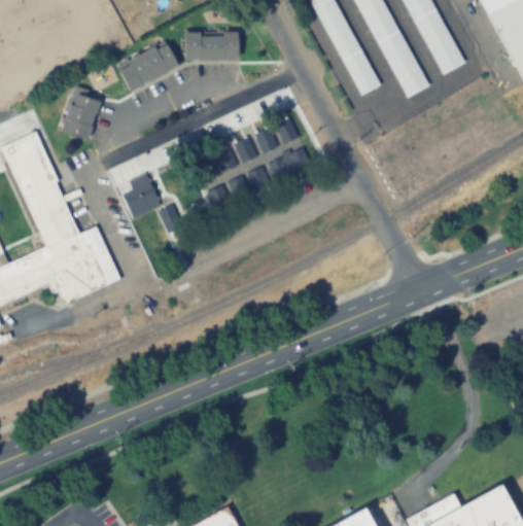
[(312,0),(360,96),(381,85),(337,0),(312,0)]
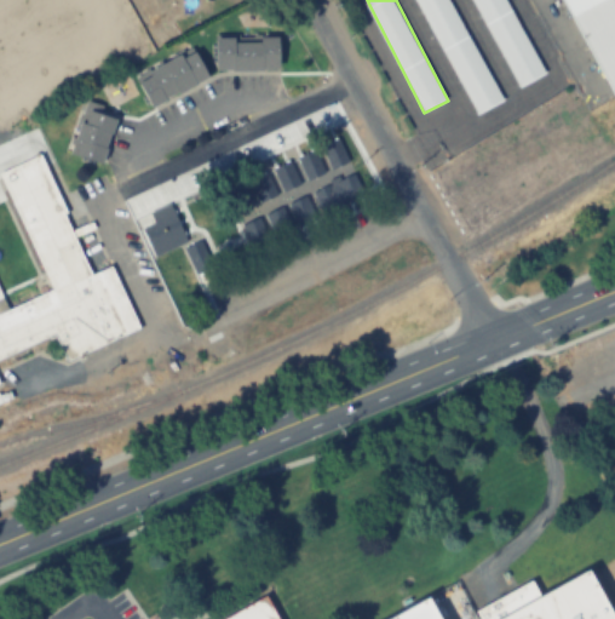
[(419,0),(473,116),(500,104),(452,0),(419,0)]
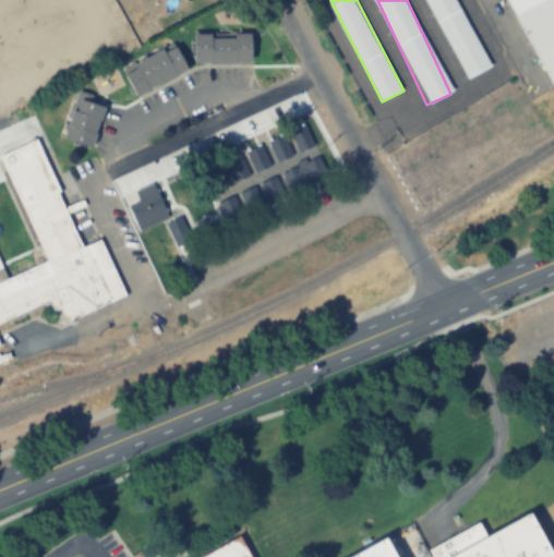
[(426,0),(464,81),(488,70),(455,0),(426,0)]
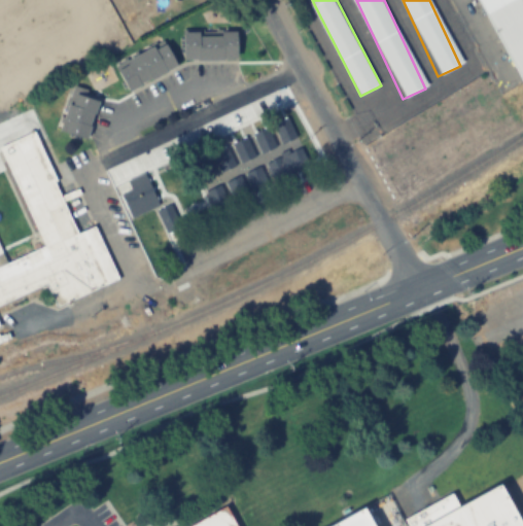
[(482,0),(520,80),(522,79),(522,0),(482,0)]
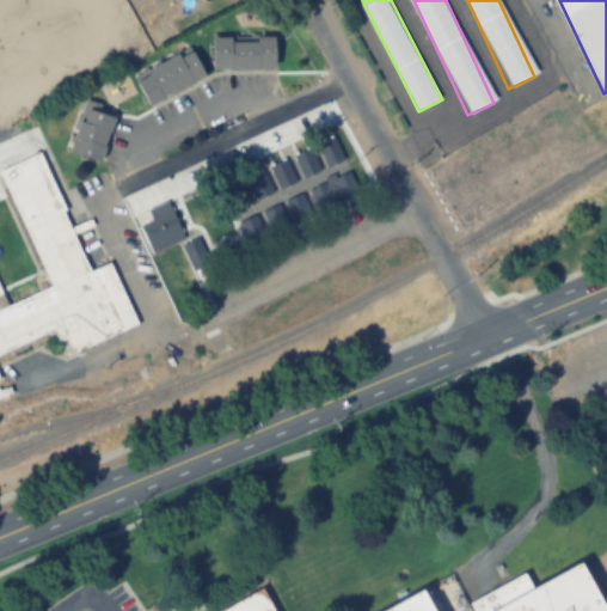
[(218,36),(218,71),(279,69),(279,36),(218,36)]
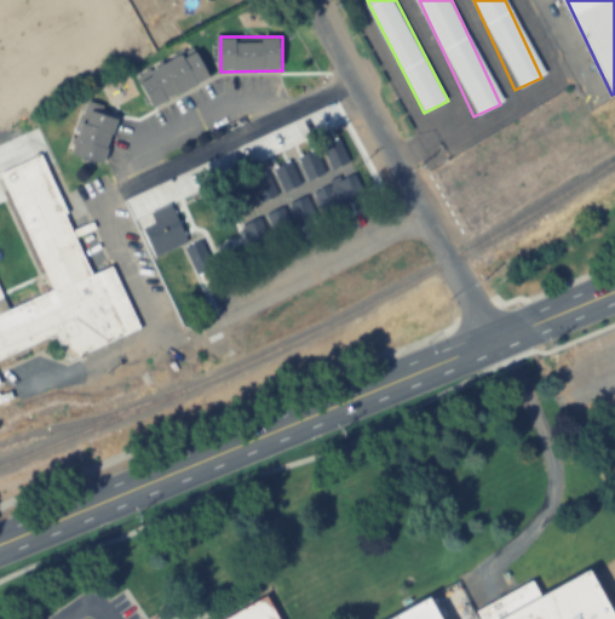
[(139,75),(154,107),(212,79),(197,49),(139,75)]
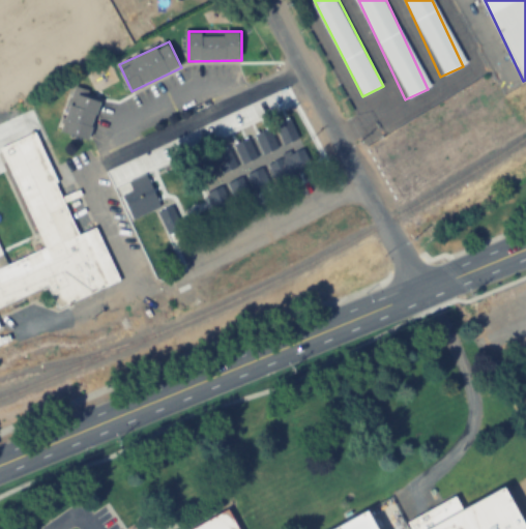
[(92,139),(101,100),(88,96),(90,90),(76,86),(63,131),(92,139)]
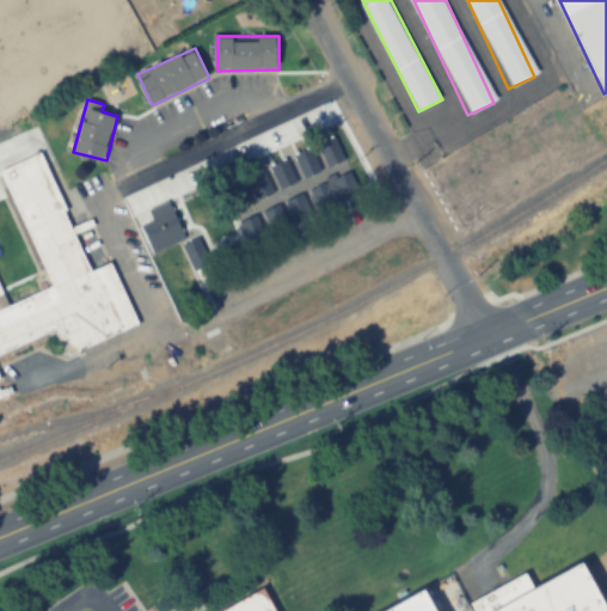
[(330,167),(348,159),(337,135),(319,142),(330,167)]
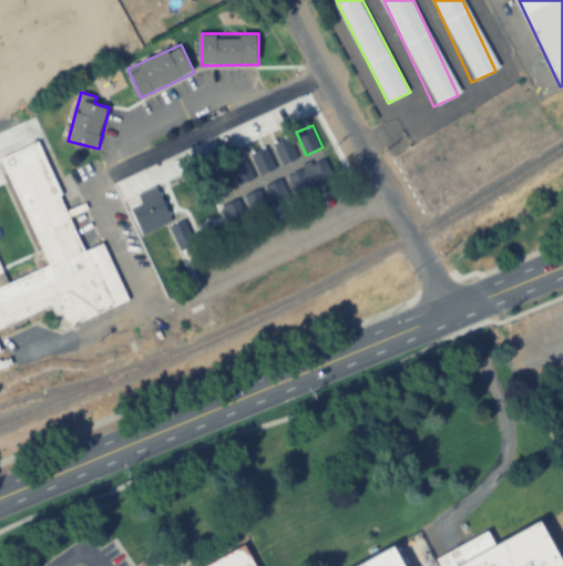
[(300,156),(290,135),(275,143),(285,164),(300,156)]
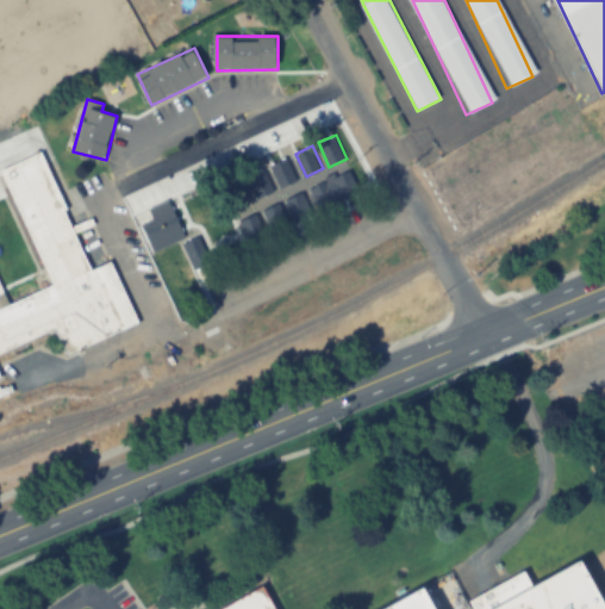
[(0,378),(2,378),(0,370),(0,350),(62,329),(69,352),(139,325),(116,261),(91,271),(47,151),(6,167),(50,287),(8,303),(0,281),(0,378)]
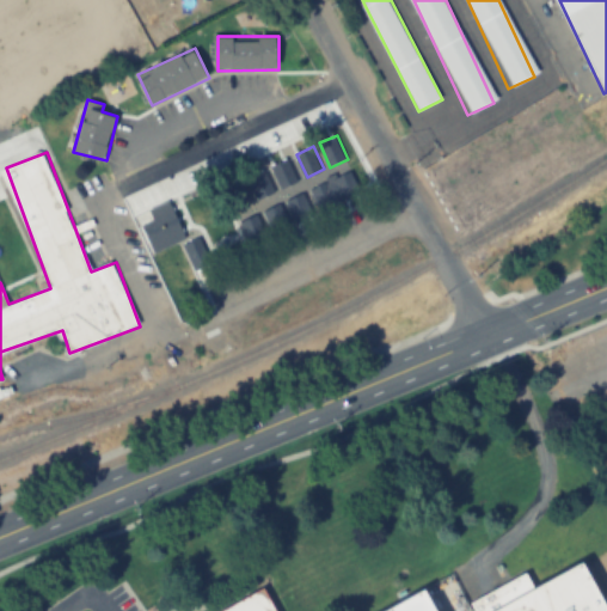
[(300,181),(288,157),(271,165),(283,189),(300,181)]
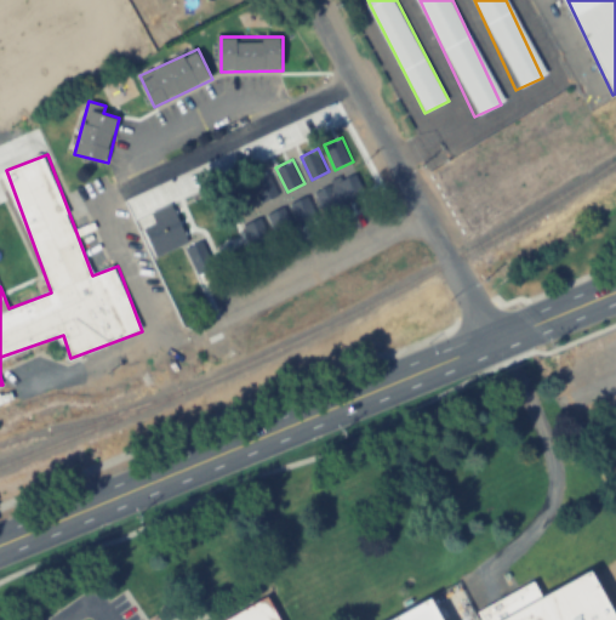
[(317,189),(328,216),(369,197),(357,171),(317,189)]
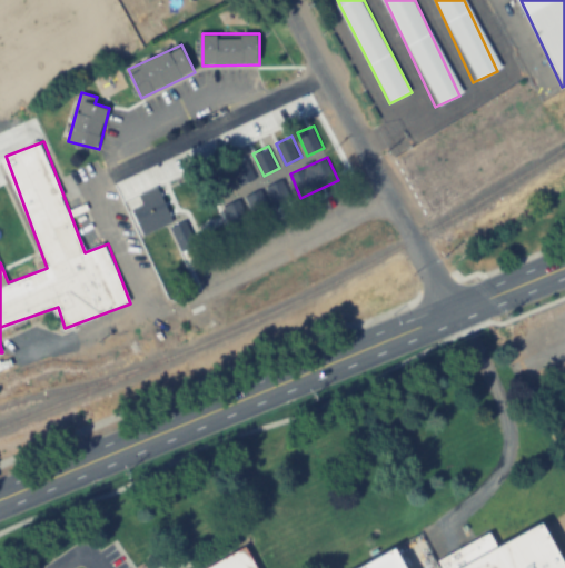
[(258,178),(249,159),(234,166),(243,186),(258,178)]
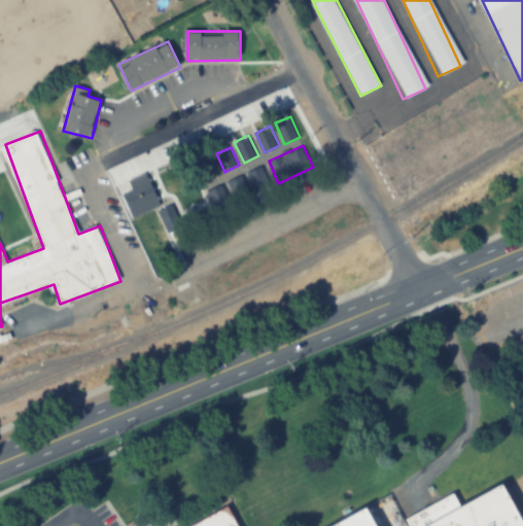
[(219,173),(208,154),(198,161),(209,179),(219,173)]
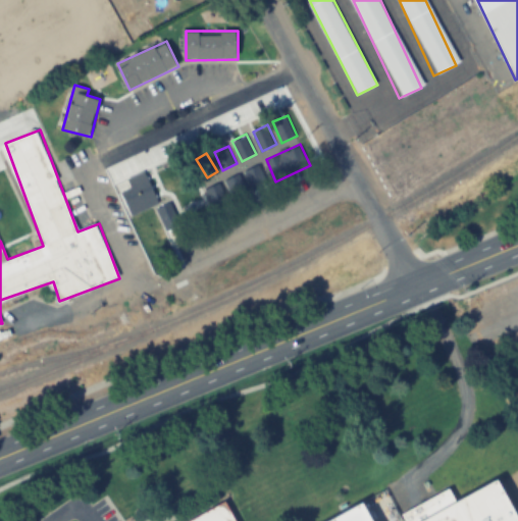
[(256,192),(270,185),(260,164),(246,170),(256,192)]
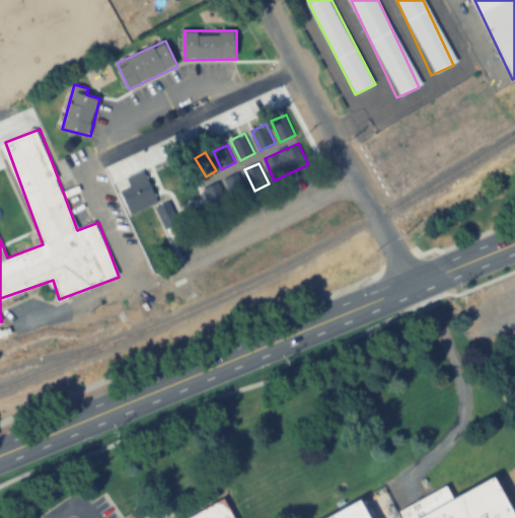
[(179,180),(172,167),(162,173),(169,187),(179,180)]
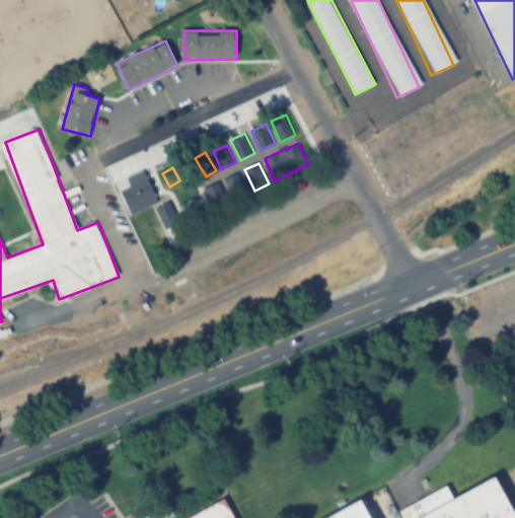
[(127,177),(132,187),(121,192),(132,214),(161,201),(145,168),(127,177)]
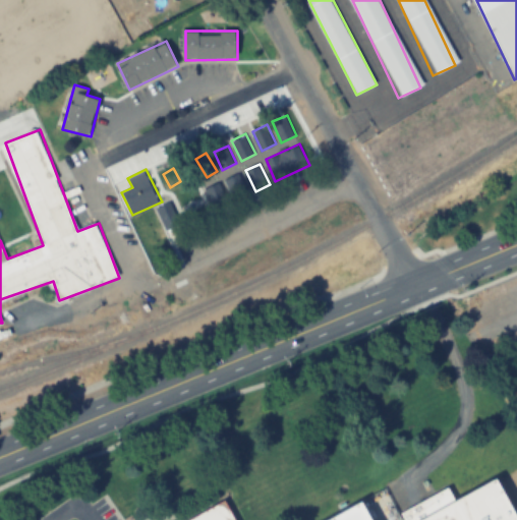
[(227,179),(236,196),(248,190),(239,173),(227,179)]
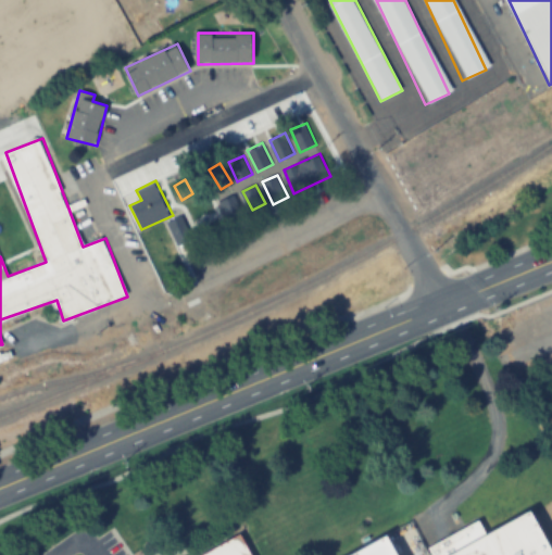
[(220,201),(229,224),(246,217),(236,193),(220,201)]
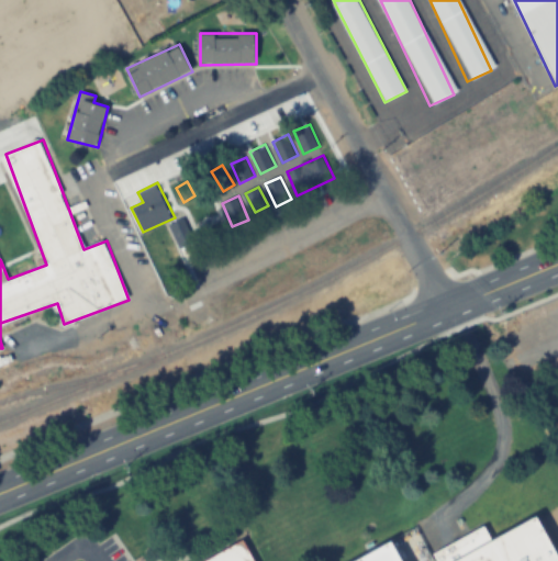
[(173,223),(178,247),(193,244),(188,220),(173,223)]
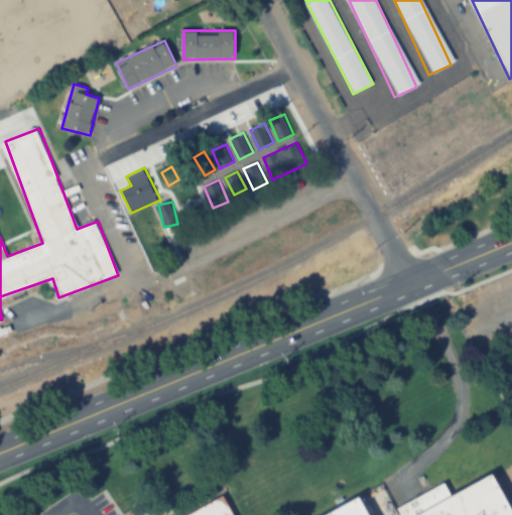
[(234,514),(223,497),(186,514),(511,514),(511,504),(494,472),(416,514),(369,514),(359,497),(325,514),(234,514)]
